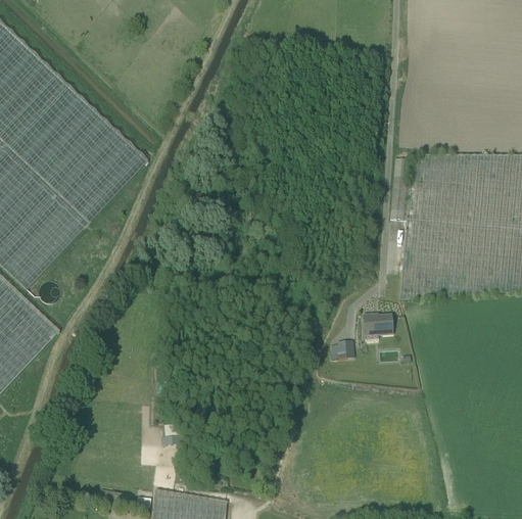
[(0,273),(0,262),(27,287),(149,160),(144,155),(0,18),(0,393),(60,330),(0,273)]
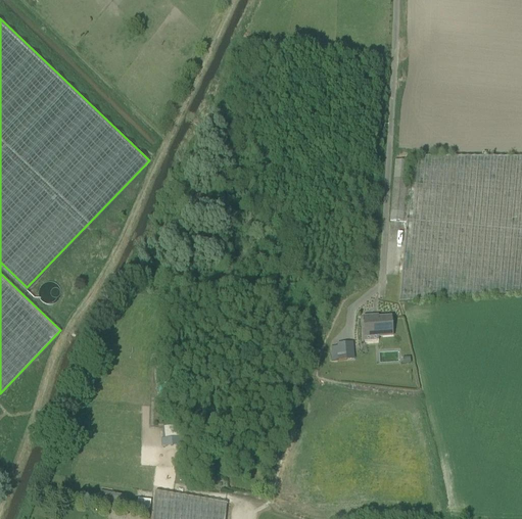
[(407,184),(404,220),(407,220),(399,299),(404,299),(521,290),(521,153),(413,153),(410,184),(407,184)]
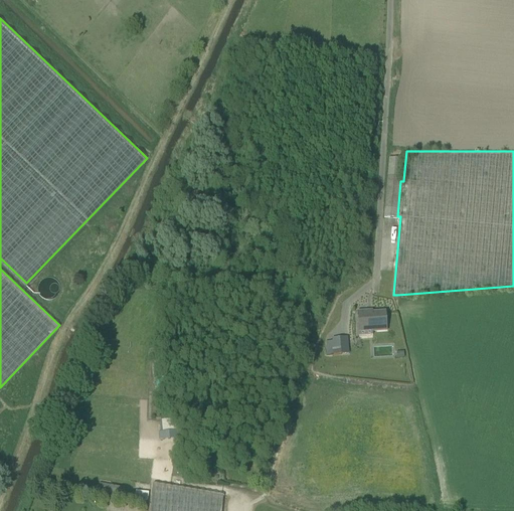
[(369,309),(359,310),(360,333),(361,333),(360,326),(373,325),(373,328),(387,327),(386,310),(369,311),(369,309)]
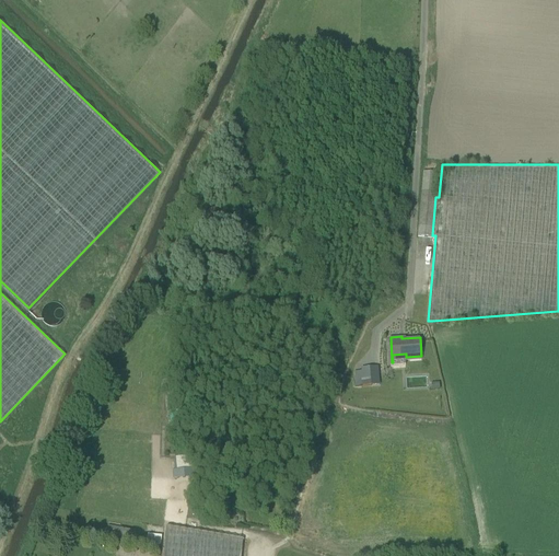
[(372,382),(371,363),(362,365),(362,368),(356,368),(357,384),(363,383),(372,382)]
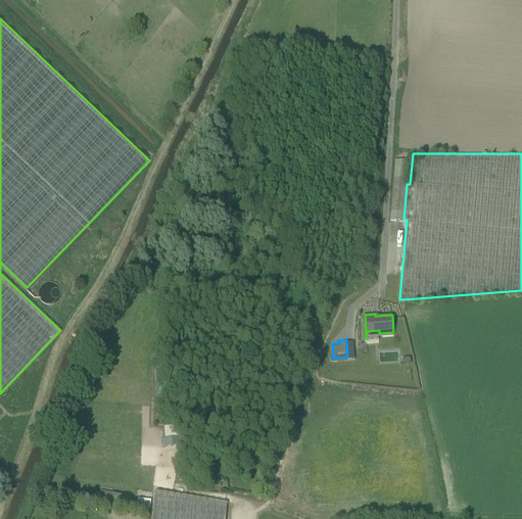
[(169,368),(156,370),(158,381),(171,379),(174,379),(174,372),(170,373),(169,368)]
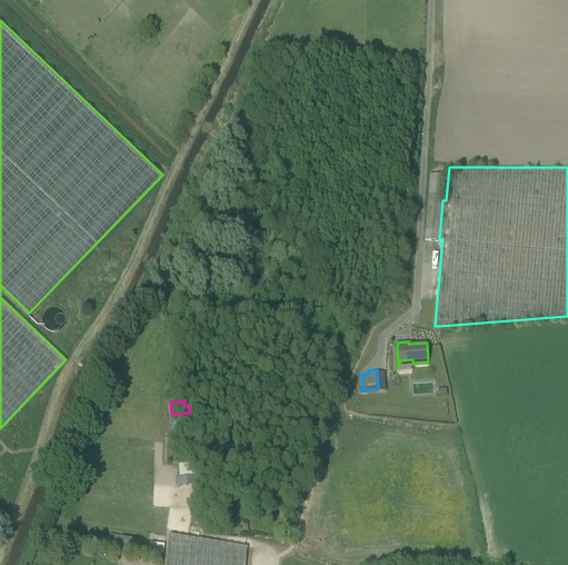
[(180,483),(198,482),(195,458),(193,458),(178,461),(180,483)]
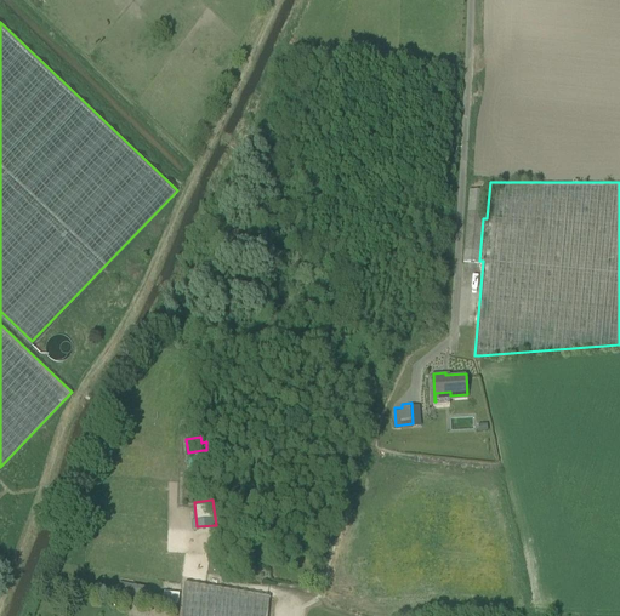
[(267,615),(269,594),(186,580),(185,598),(182,615),(267,615)]
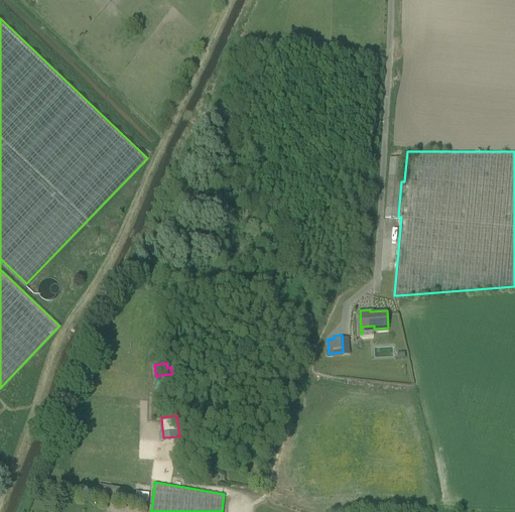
[(137,489),(136,496),(149,497),(150,490),(137,489)]
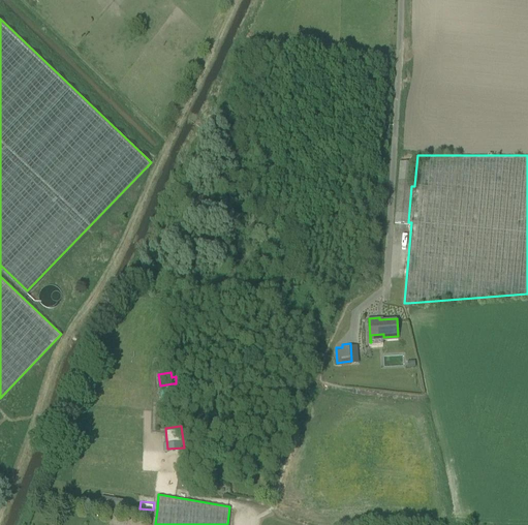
[(63,505),(60,512),(80,519),(82,513),(63,505)]
